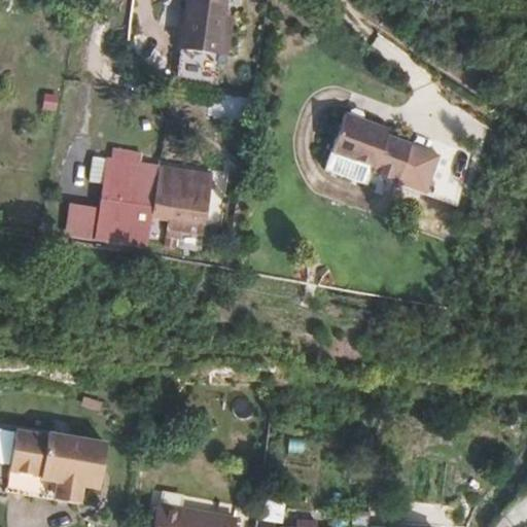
[(233,3),(212,0),(185,0),(177,59),(222,67),(233,3)]
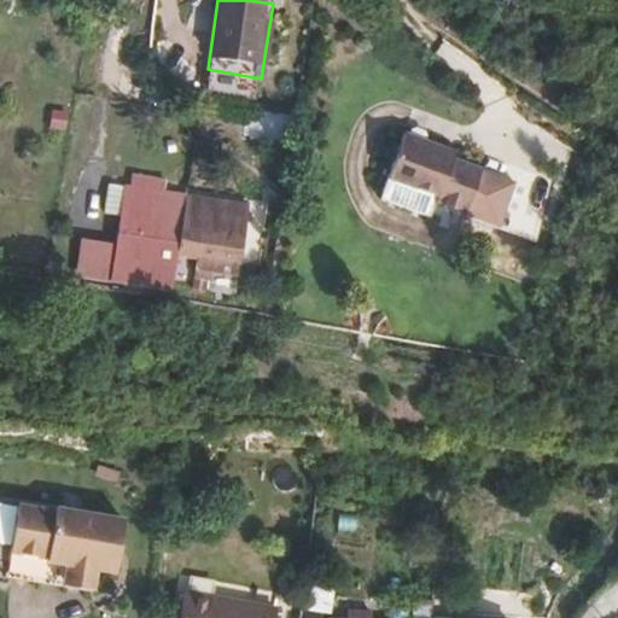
[(413,135),(403,132),(388,179),(437,196),(435,204),(497,227),(514,182),(453,159),(456,150),(413,135)]
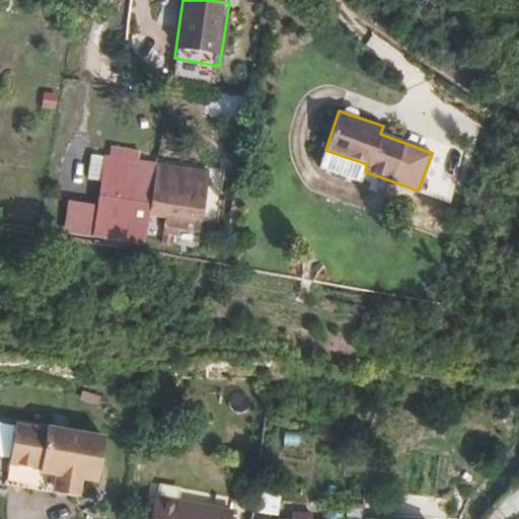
[(143,247),(156,167),(140,165),(142,153),(116,149),(114,160),(96,156),(91,180),(103,183),(99,207),(93,237),(143,247)]
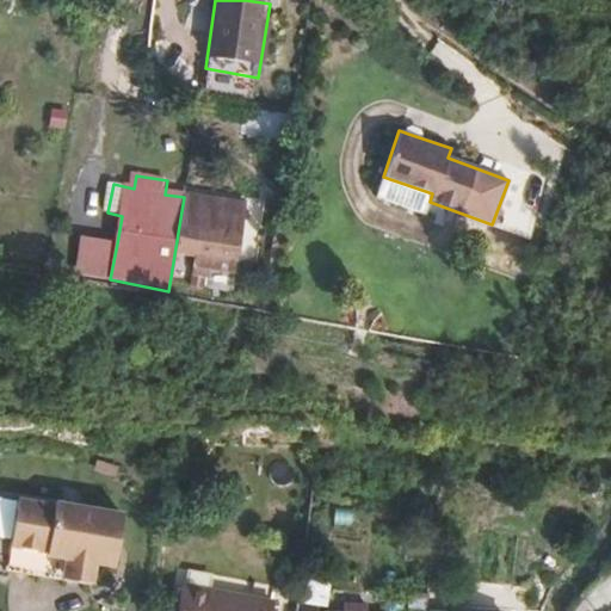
[(432,193),(383,177),(376,198),(425,216),(430,202),(432,193)]
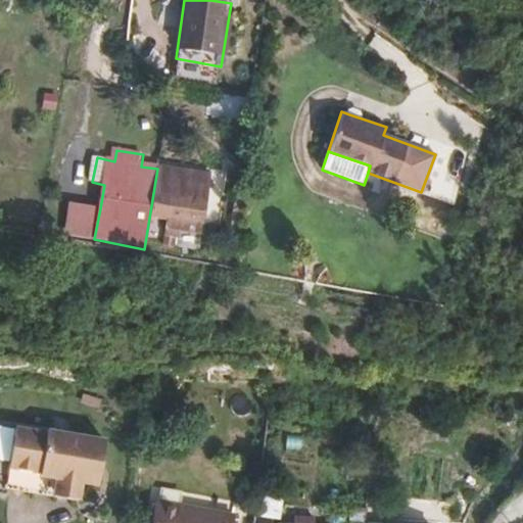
[(209,178),(157,169),(144,249),(177,255),(182,225),(201,228),(209,178)]
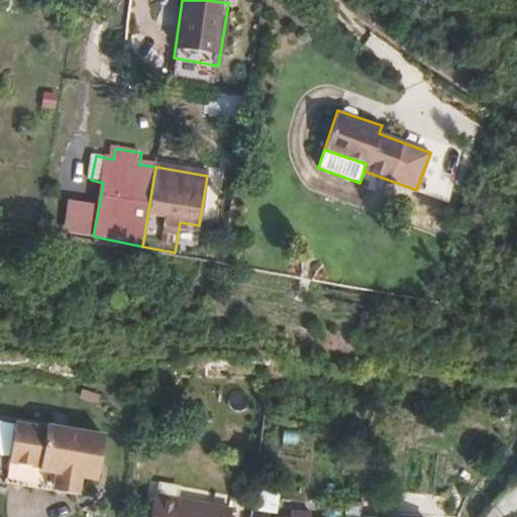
[(93,236),(99,206),(69,200),(64,231),(93,236)]
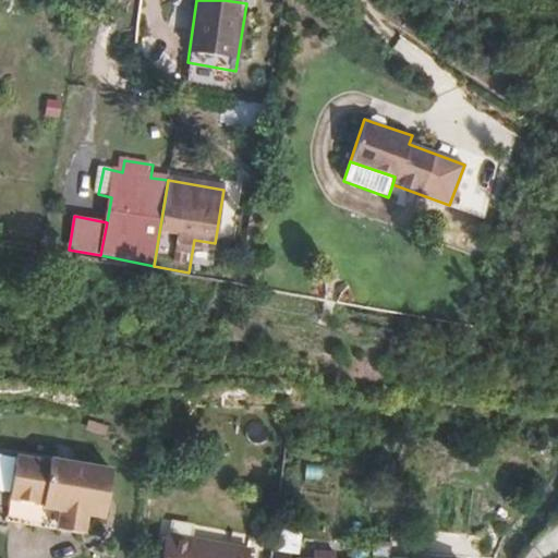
[(53,465),(21,459),(12,502),(46,508),(45,511),(63,514),(60,533),(86,537),(89,519),(108,522),(117,474),(55,462),(53,465)]
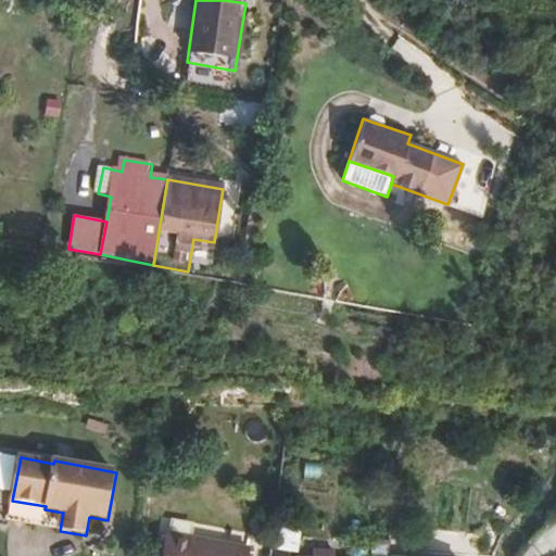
[(336,479),(337,465),(302,464),(302,478),(336,479)]
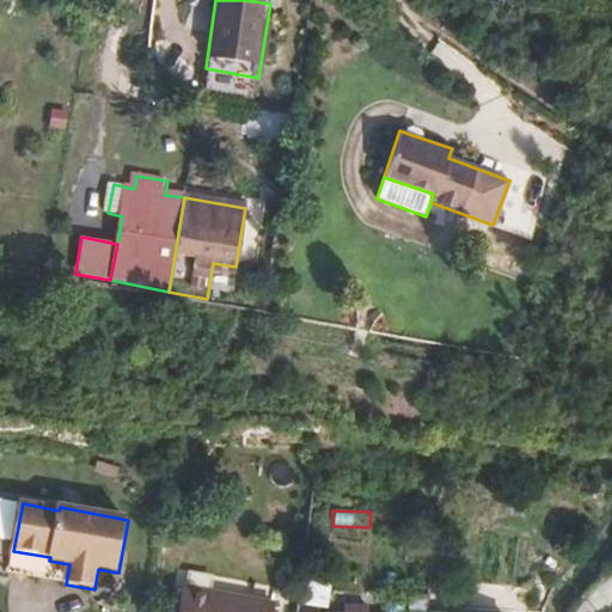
[(307,570),(300,611),(324,611),(325,609),(330,609),(335,575),(307,570)]
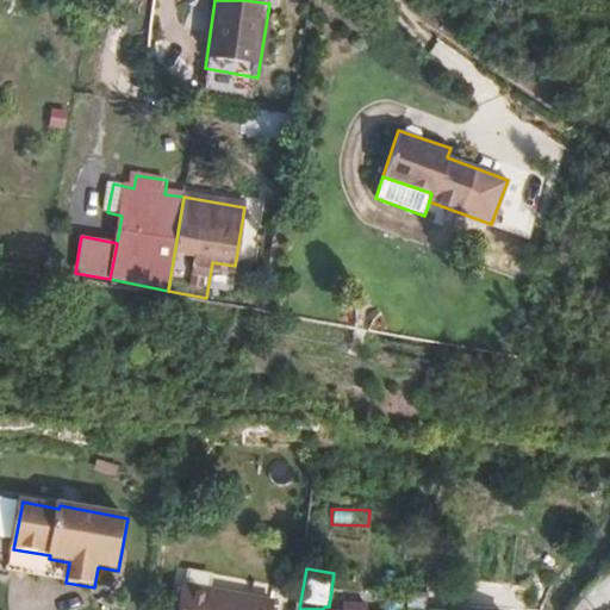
[(271,609),(273,599),(181,583),(175,609),(271,609)]
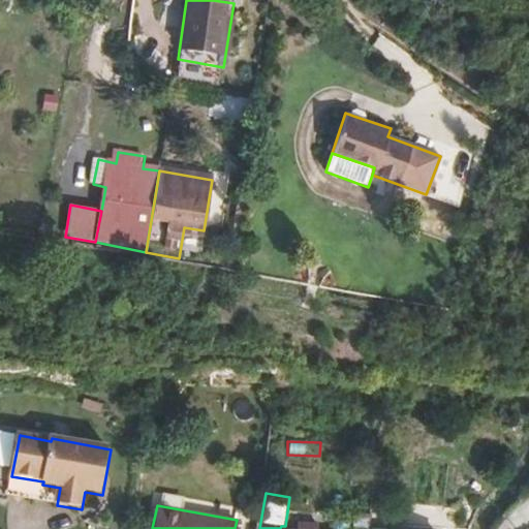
[(369,528),(371,516),(360,515),(356,528),(320,528),(321,526),(303,525),(302,528),(369,528)]
